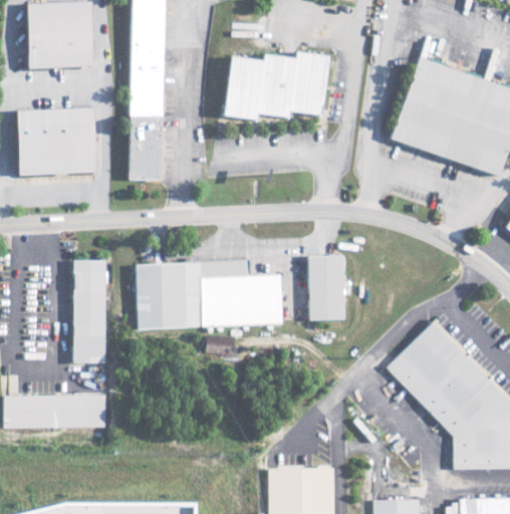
[(129,0),(129,181),(162,181),(162,0),(129,0)]
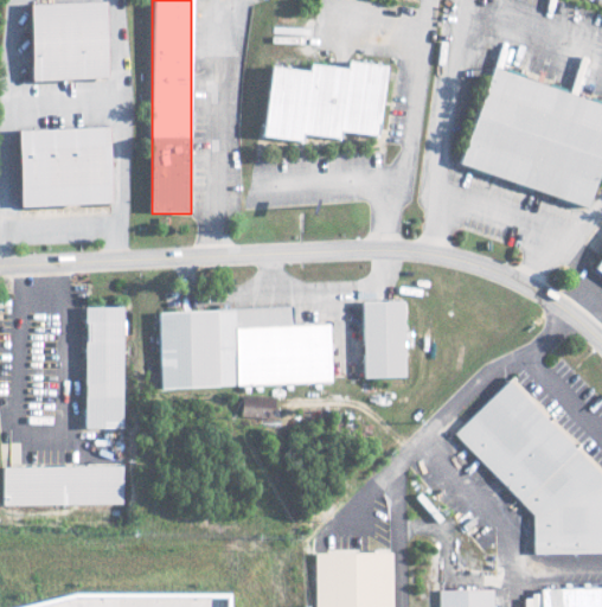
[(103,2),(27,5),(29,82),(106,80),(103,2)]
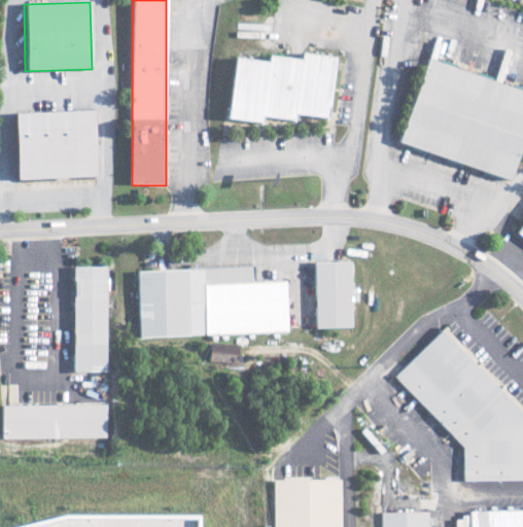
[(235,59),(228,119),(262,124),(262,117),(294,121),(295,114),(329,119),(337,58),(303,54),(302,61),(269,57),(269,63),(235,59)]
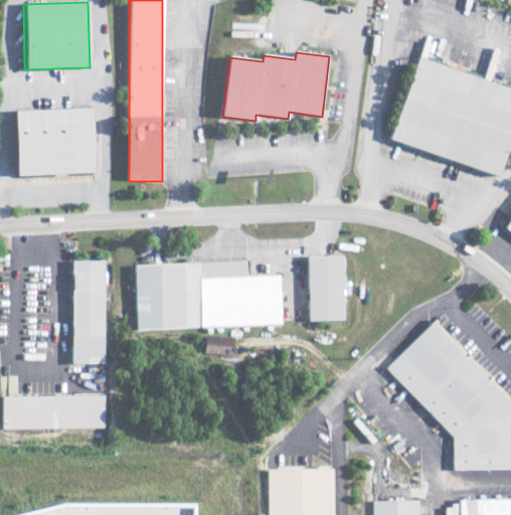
[(510,88),(416,59),(391,143),(502,177),(510,149),(510,88)]
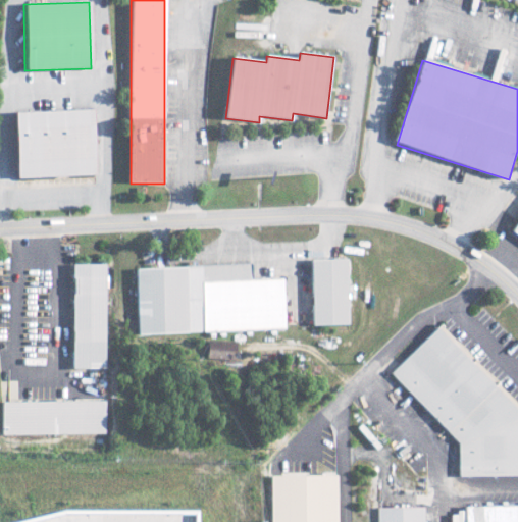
[(14,112),(16,178),(96,176),(94,110),(14,112)]
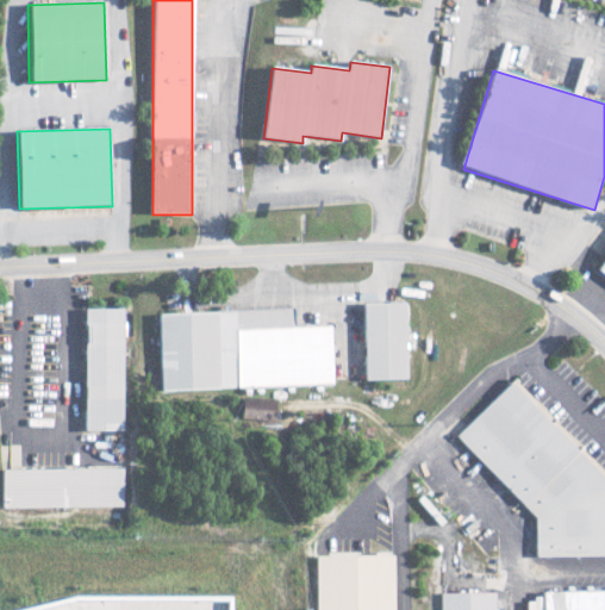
[(368,379),(410,378),(407,302),(366,302),(368,379)]
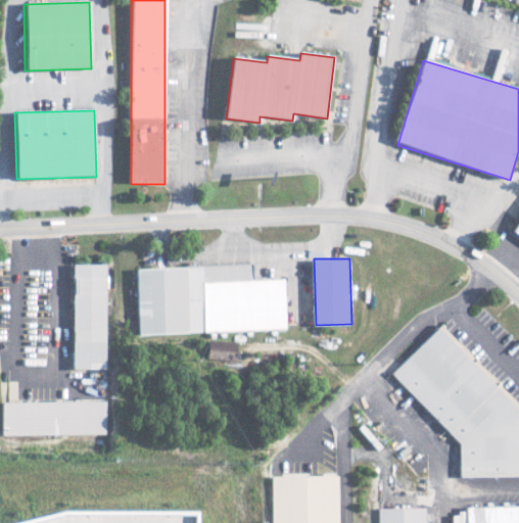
[(108,263),(75,264),(77,369),(110,369),(108,263)]
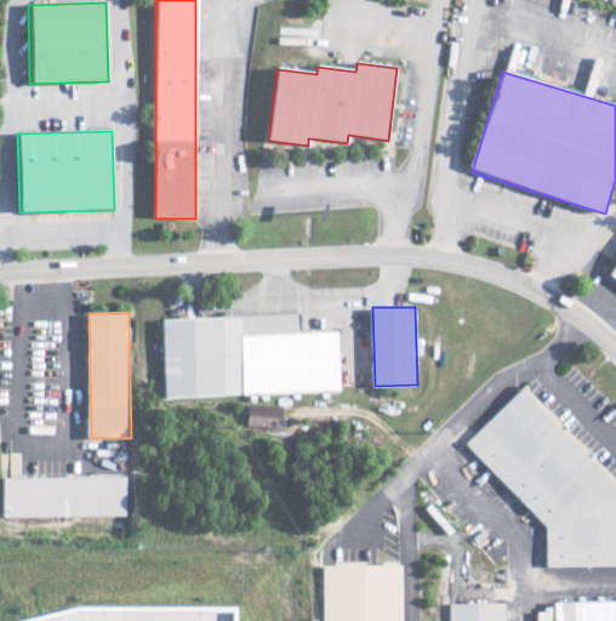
[(343,391),(341,330),(304,331),(303,313),(165,318),(167,397),(343,391)]
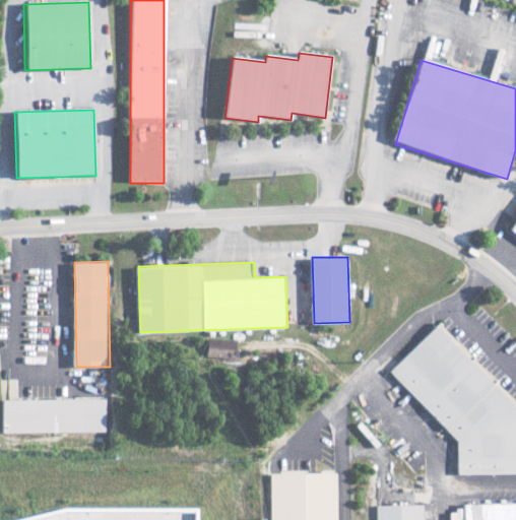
[(391,371),(459,441),(460,474),(515,473),(515,405),(438,325),(391,371)]
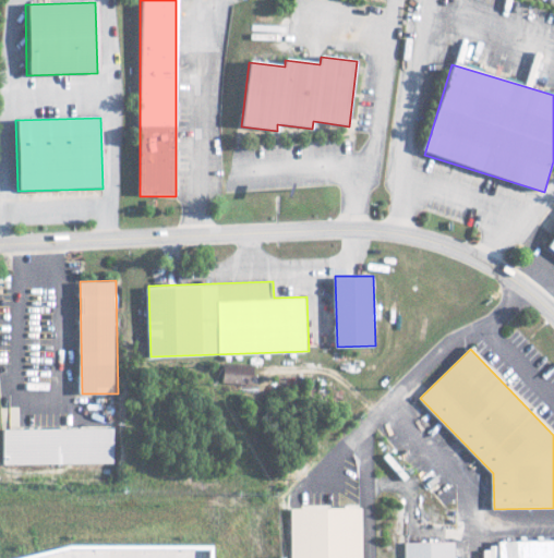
[(255,385),(255,364),(226,363),(225,383),(255,385)]
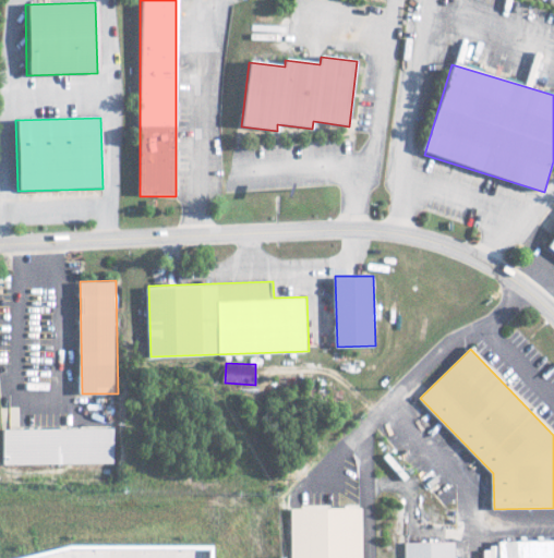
[(5,428),(7,465),(120,463),(120,427),(5,428)]
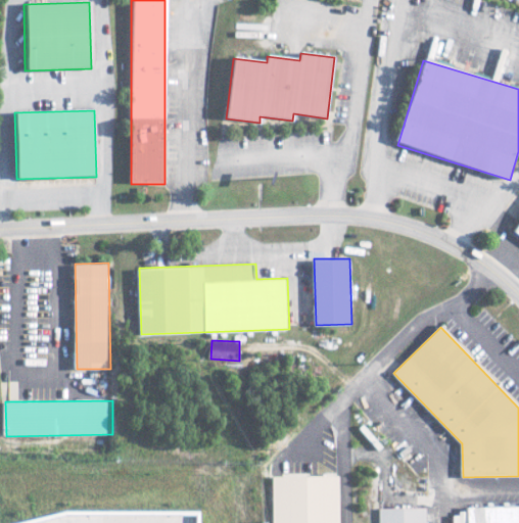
[(273,476),(273,522),(338,522),(338,475),(273,476)]
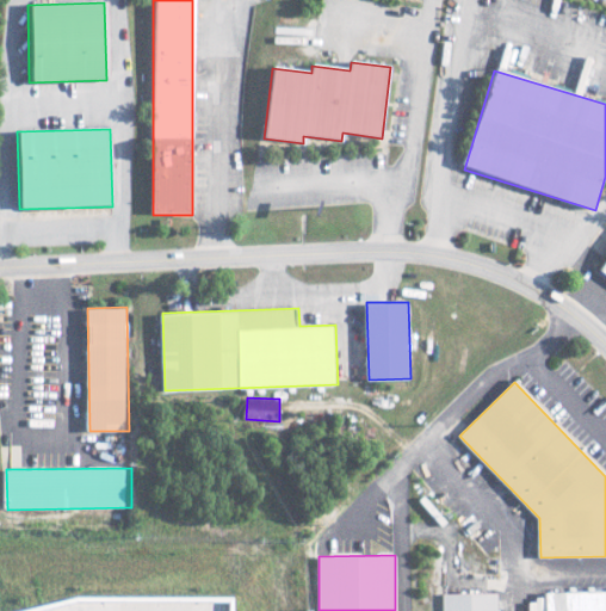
[(605,591),(545,592),(545,602),(540,602),(539,610),(605,610),(605,591)]
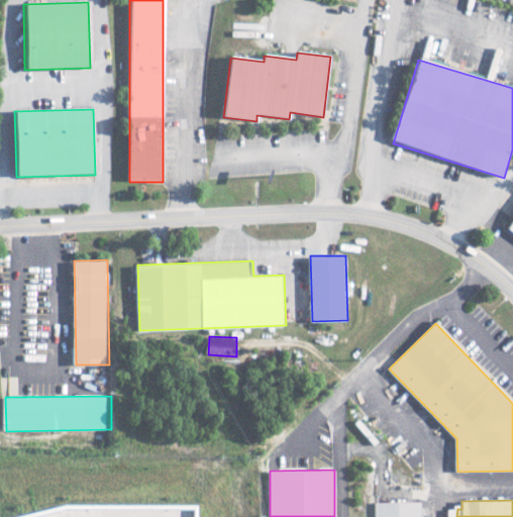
[(422,516),(422,502),(377,502),(376,516),(422,516)]
